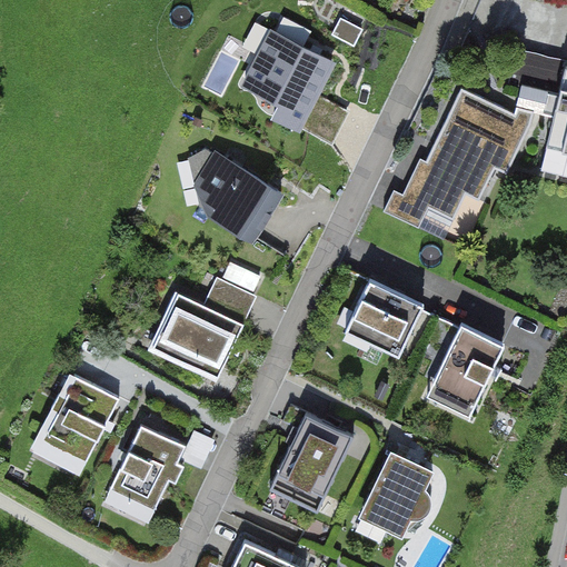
[(269,82),(262,97),(304,117),(340,39),(271,7),(241,70),(269,82)]
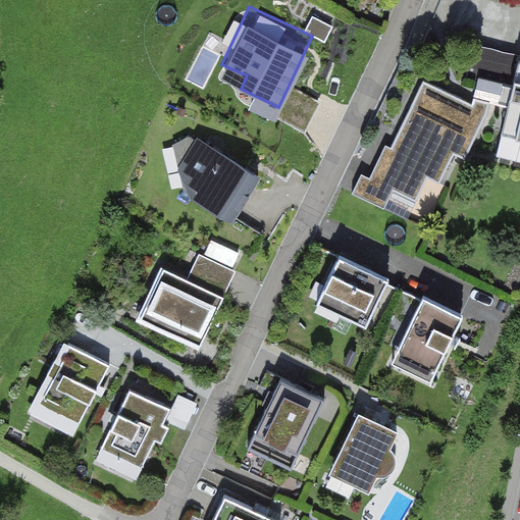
[(503,87),(511,54),(478,46),(470,79),(503,87)]
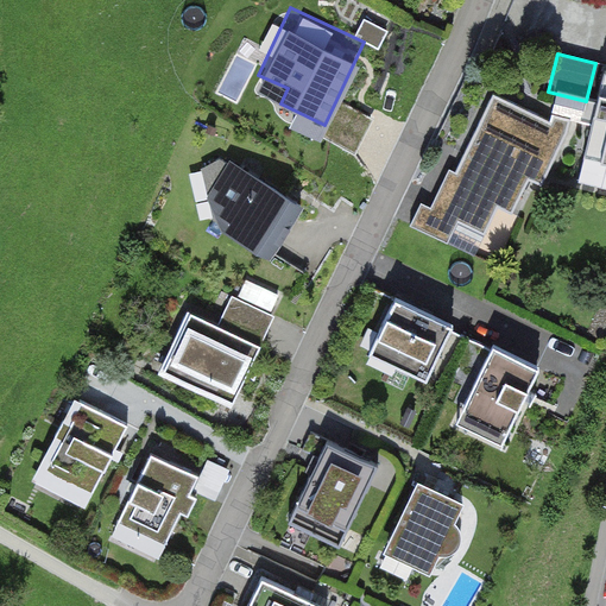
[(605,185),(605,67),(600,65),(572,178),(605,185)]
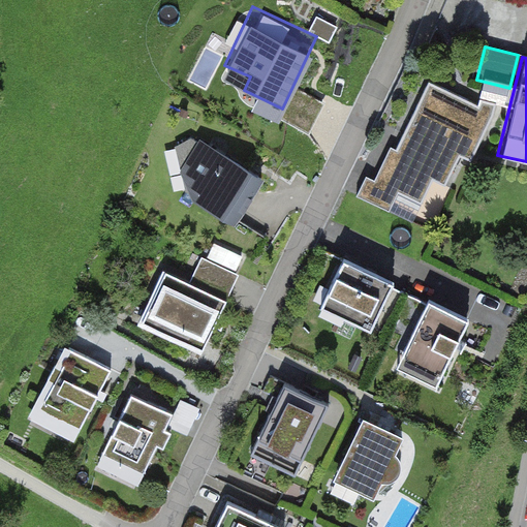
[(491,110),(428,81),(395,151),(389,148),(373,180),(366,177),(358,195),(388,209),(397,190),(419,199),(430,176),(442,182),(457,151),(469,156),(491,110)]
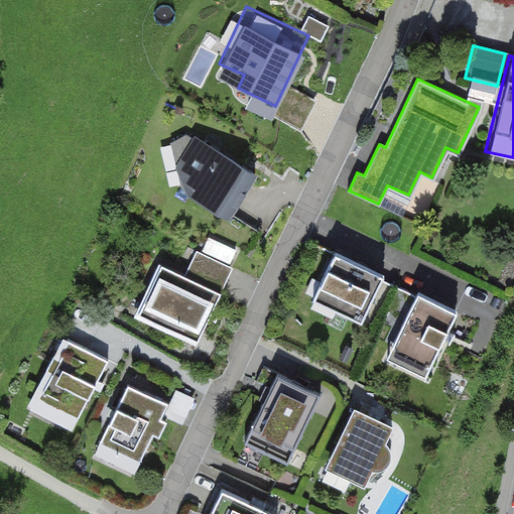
[(227,220),(255,172),(185,132),(167,142),(183,196),(227,220)]
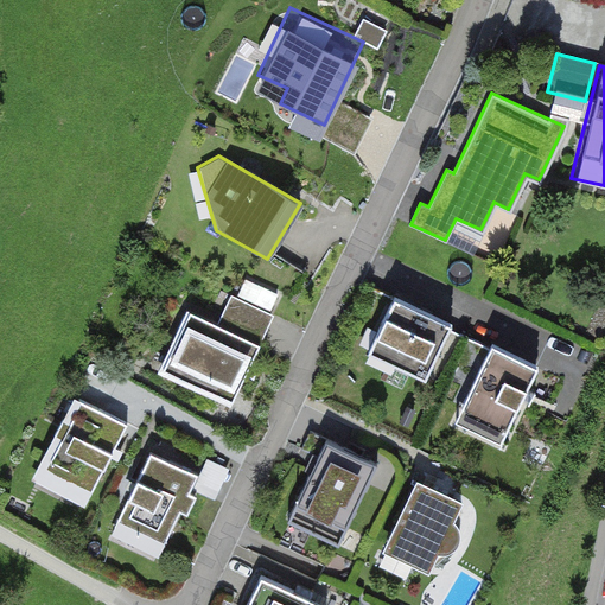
[(273,314),(230,294),(217,322),(260,343),(273,314)]
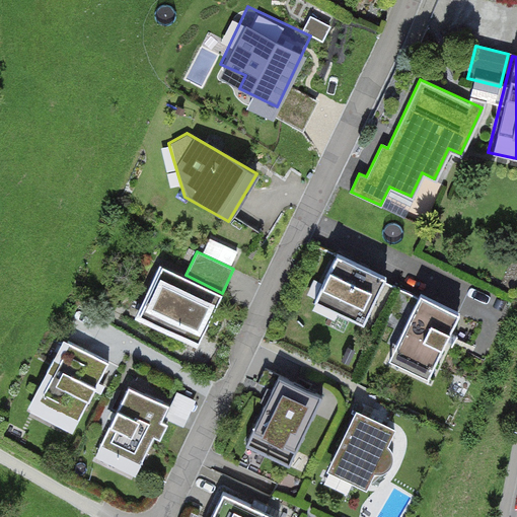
[(382,278),(334,254),(312,300),(360,323),(382,278)]
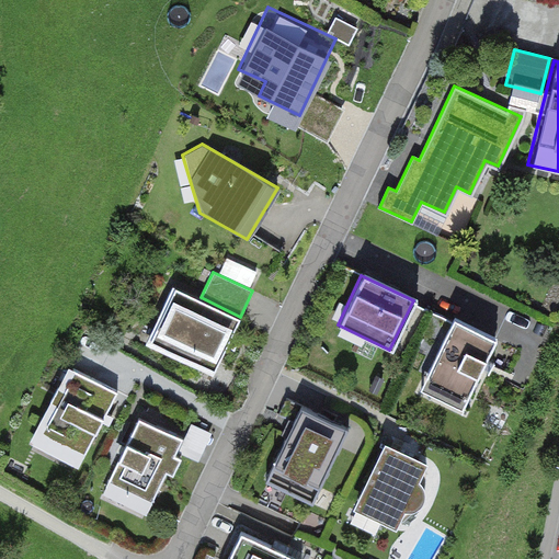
[(241,320),(173,287),(150,335),(218,367),(241,320)]
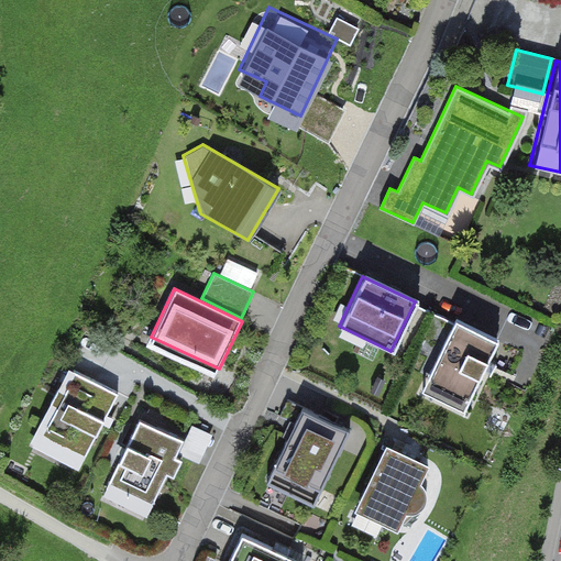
[(464,419),(501,342),(453,319),(416,396),(464,419)]
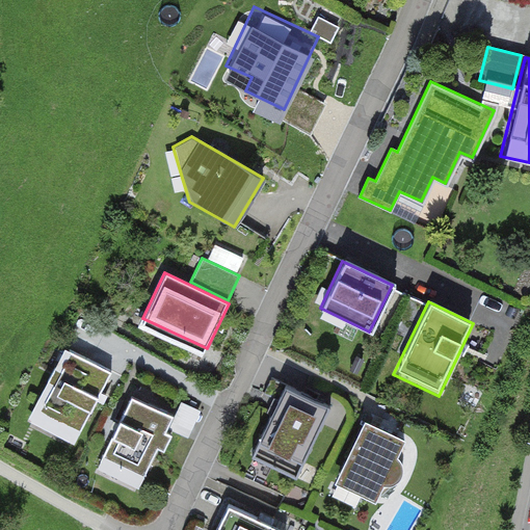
[(109,372),(67,349),(28,424),(71,447),(109,372)]
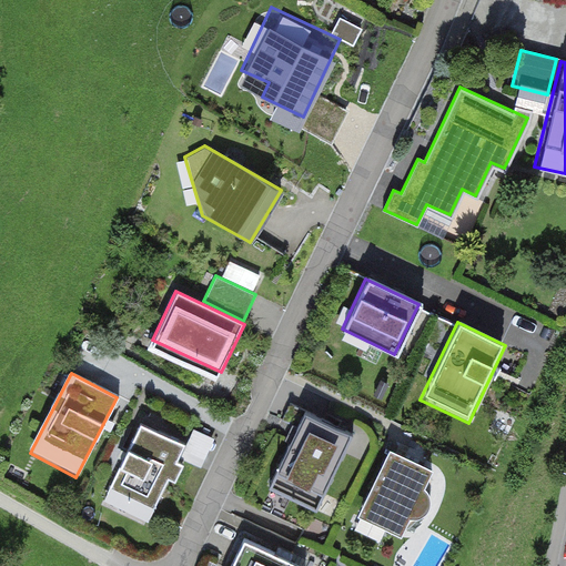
[(351,434),(304,412),(269,486),(315,508),(351,434)]
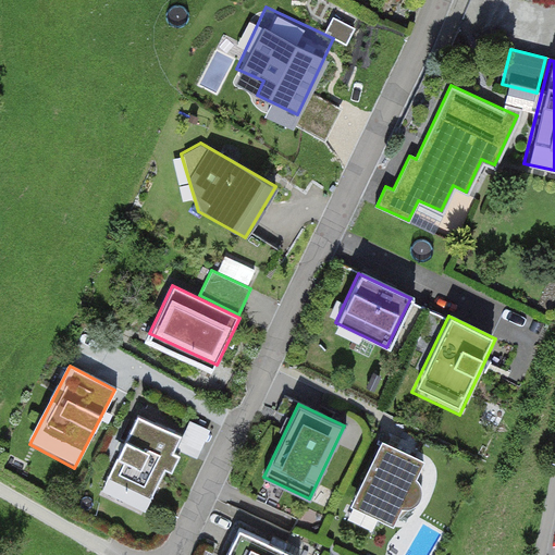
[(139,517),(182,436),(140,415),(98,495),(139,517)]
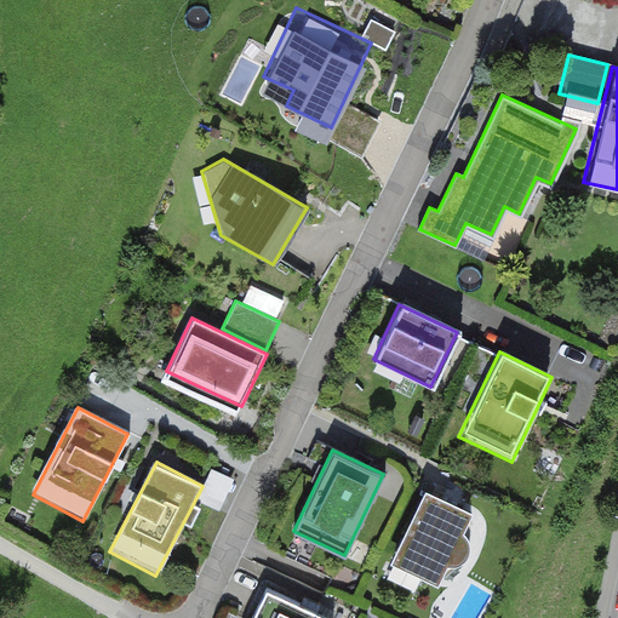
[(234,479),(212,468),(196,501),(218,511),(234,479)]
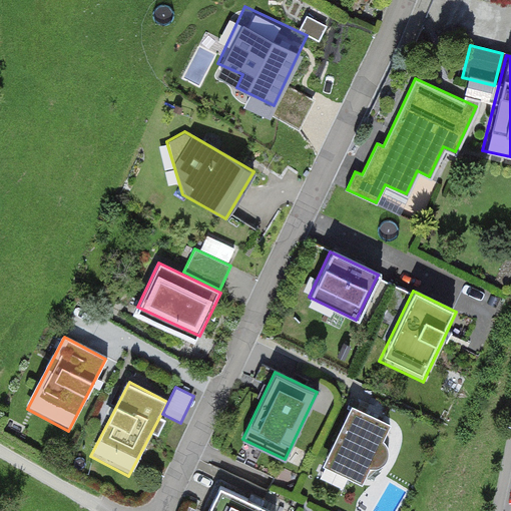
[(390,426),(351,407),(323,466),(362,484),(370,468),(377,467),(383,462),(386,451),(381,444),(390,426)]
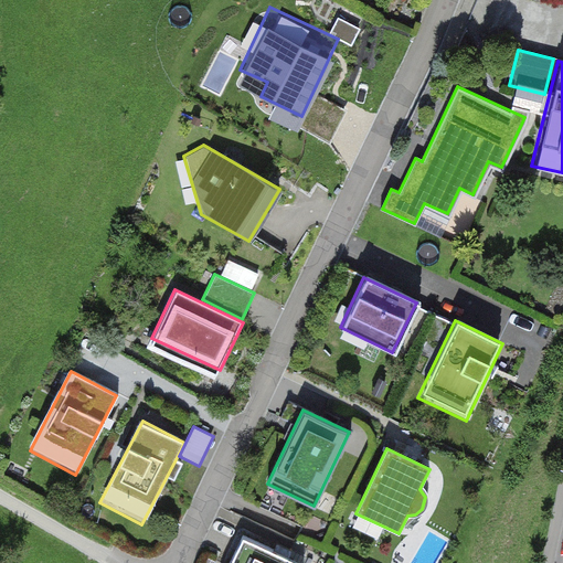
[(296,562),(240,535),(225,562),(296,562)]
